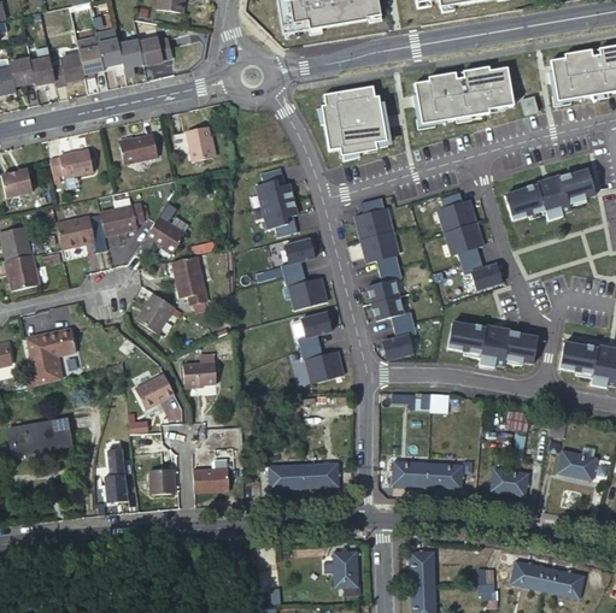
[(382,13),(380,0),(279,0),(285,33),(369,18),(368,16),(382,13)]
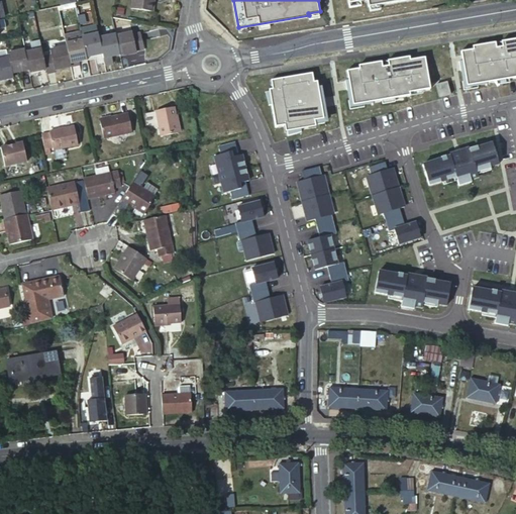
[(142,27),(118,32),(122,50),(122,52),(146,46),(143,28),(142,27)]
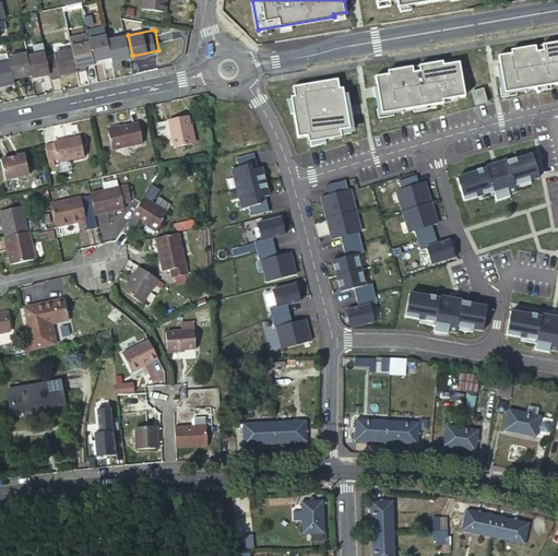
[(162,30),(155,31),(158,50),(165,48),(162,30)]
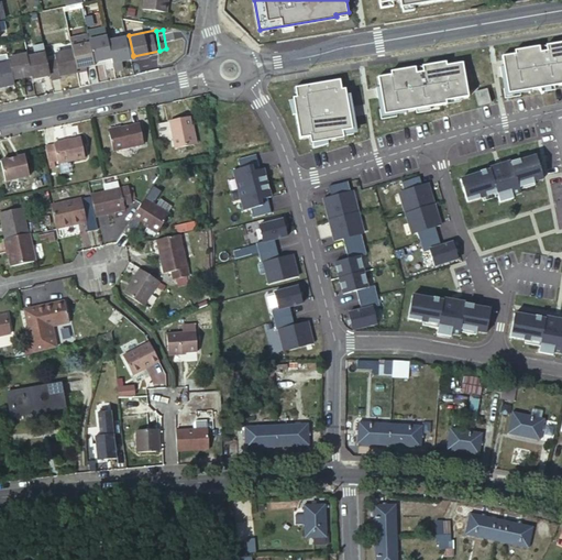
[(96,57),(113,53),(112,51),(110,37),(108,31),(90,34),(91,39),(96,57)]
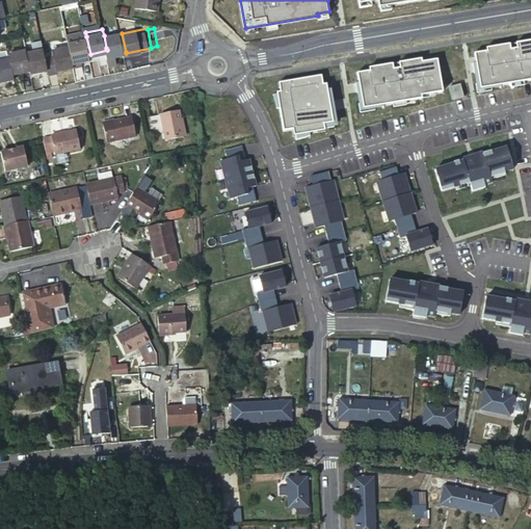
[(115,47),(117,54),(126,52),(122,33),(122,32),(104,35),(106,48),(115,47)]
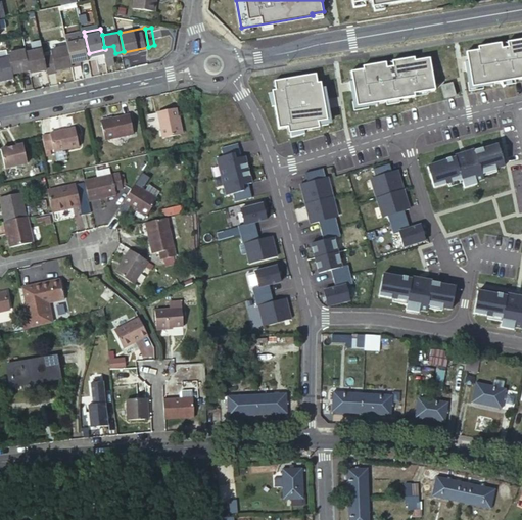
[(68,39),(68,42),(73,59),(89,55),(89,53),(85,36),(68,39)]
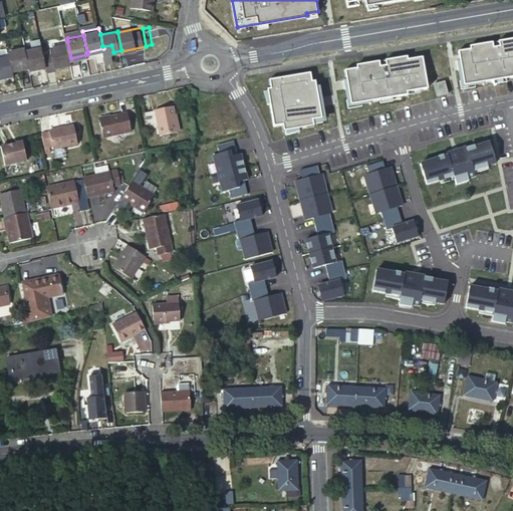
[(493,39),(471,43),(471,46),(459,48),(461,57),(457,58),(459,66),(462,65),(465,82),(512,73),(512,35),(499,38),(500,43),(494,44),(493,39)]
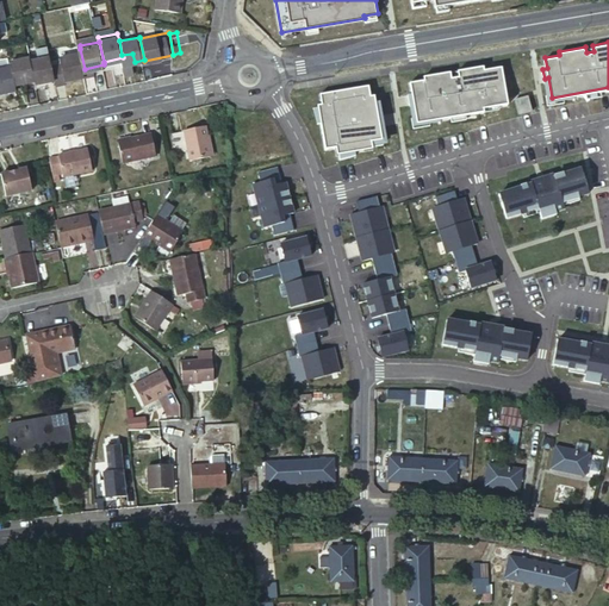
[(62,54),(63,57),(67,76),(86,73),(85,69),(80,49),(62,54)]
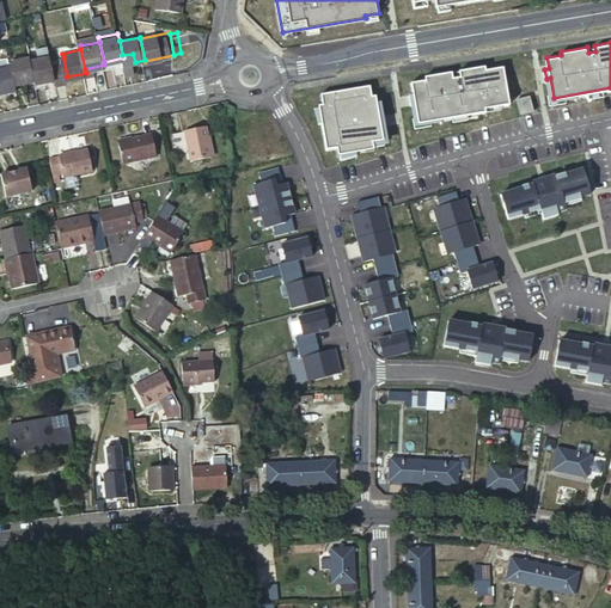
[(52,53),(32,56),(37,78),(37,80),(56,77),(53,60),(52,53)]
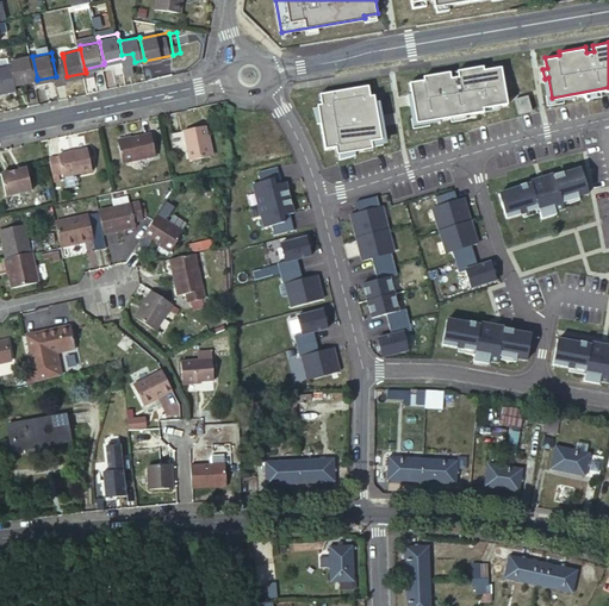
[(11,58),(12,64),(17,82),(37,77),(32,56),(31,54),(11,58)]
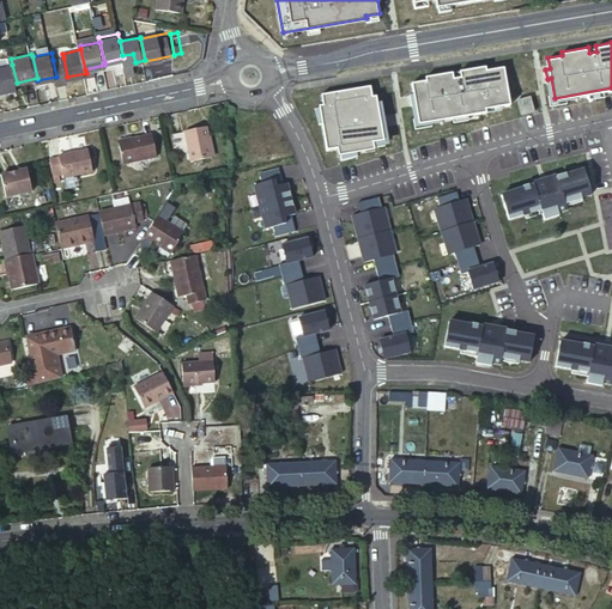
[(122,55),(123,58),(123,60),(126,72),(137,69),(135,62),(133,54),(122,55)]
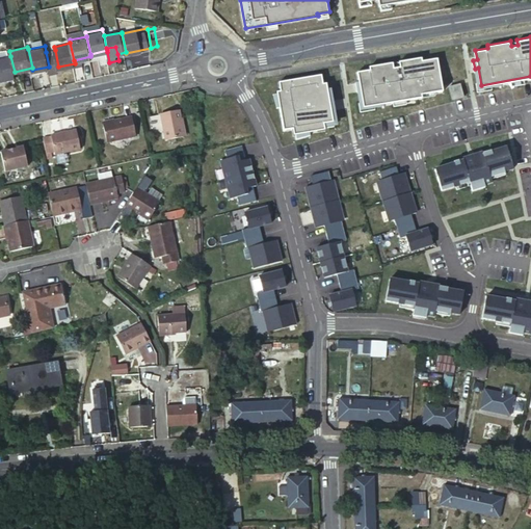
[(49,67),(50,73),(59,71),(58,67),(55,50),(46,52),(49,67)]
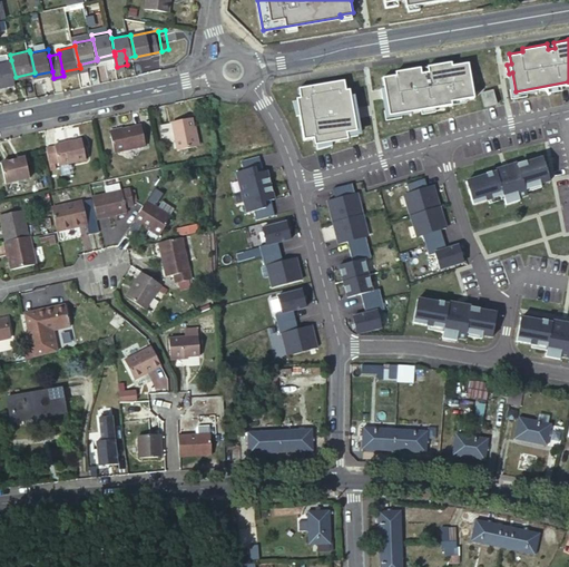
[(0,62),(0,86),(17,82),(16,77),(11,60),(0,62)]
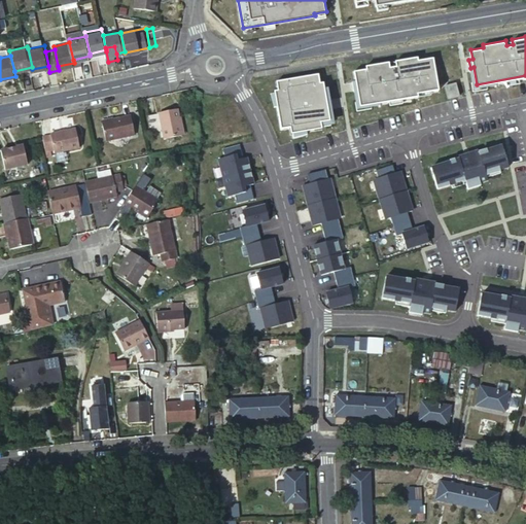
[(389,60),(366,64),(367,67),(355,69),(356,78),(353,79),(354,88),(358,86),(361,104),(419,95),(418,92),(439,88),(433,56),(419,59),(418,56),(396,59),(396,64),(390,65),(389,60)]
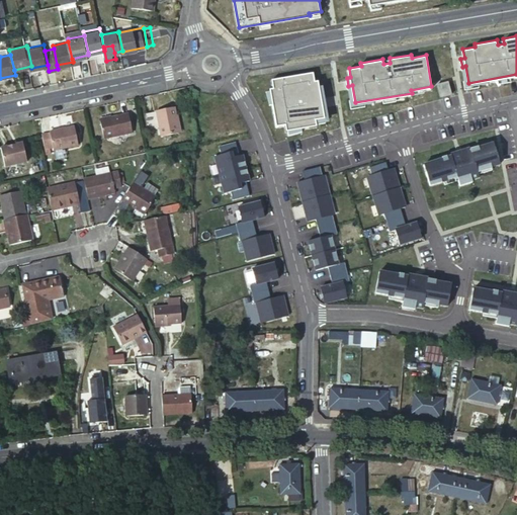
[(315,79),(313,70),(272,77),(273,86),(270,86),(276,124),(285,122),(286,129),(317,123),(316,117),(325,116),(323,104),(326,104),(325,98),(322,99),(319,79),(315,79)]
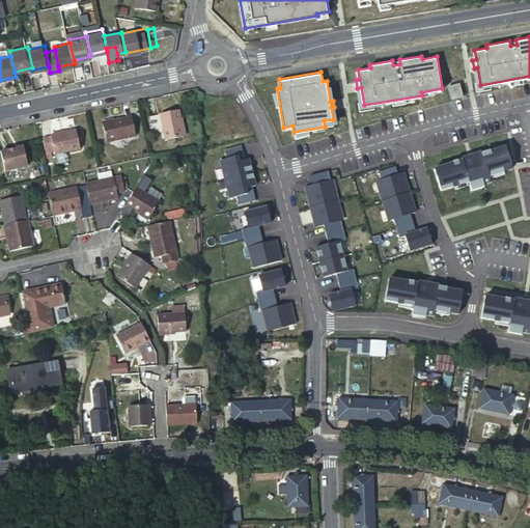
[(461,82),(450,85),(453,96),(465,93),(461,82)]
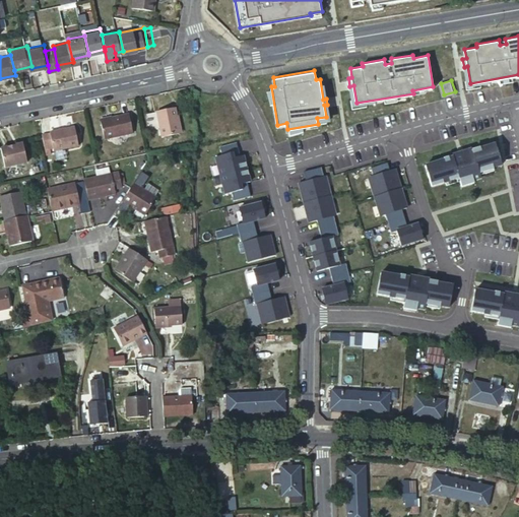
[(181,129),(176,112),(175,105),(156,109),(160,125),(163,132),(181,129)]
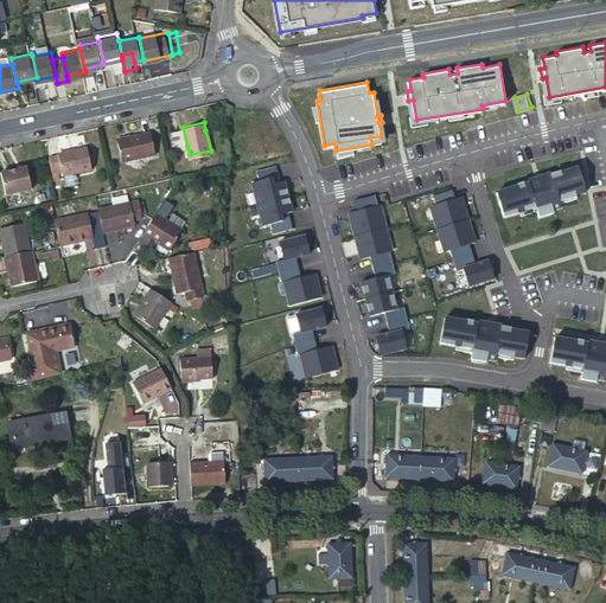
[(187,146),(183,127),(171,129),(174,148),(187,146)]
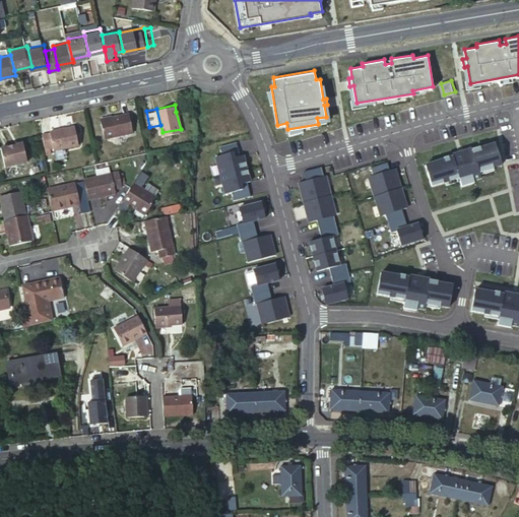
[(132,132),(128,115),(112,119),(101,121),(105,138),(132,132)]
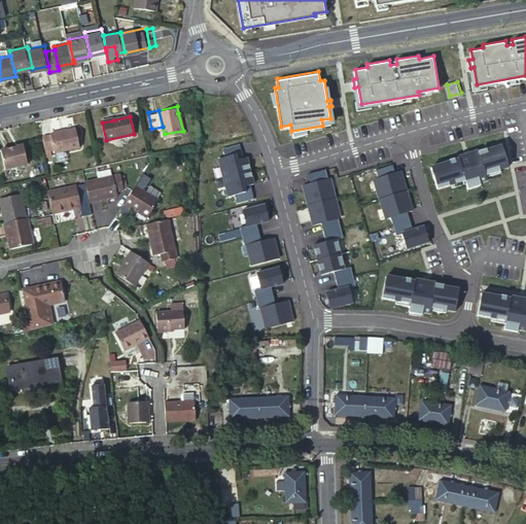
[(80,144),(77,126),(51,131),(53,133),(56,147),(56,149),(80,144)]
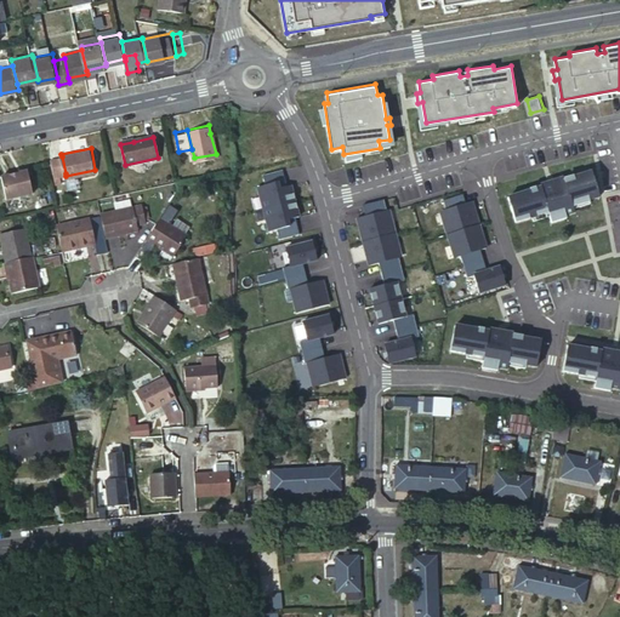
[(66,173),(62,156),(51,159),(55,176),(66,173)]
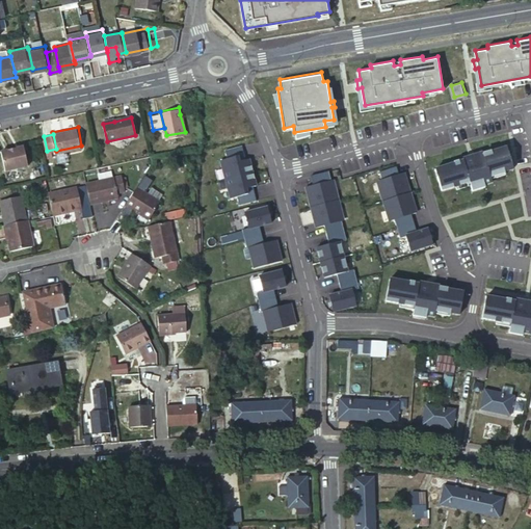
[(243,142),(226,148),(228,156),(221,157),(231,195),(238,193),(240,202),(258,197),(255,188),(248,190),(247,185),(254,184),(257,183),(249,156),(246,157),(240,158),(239,154),(245,152),(243,142)]
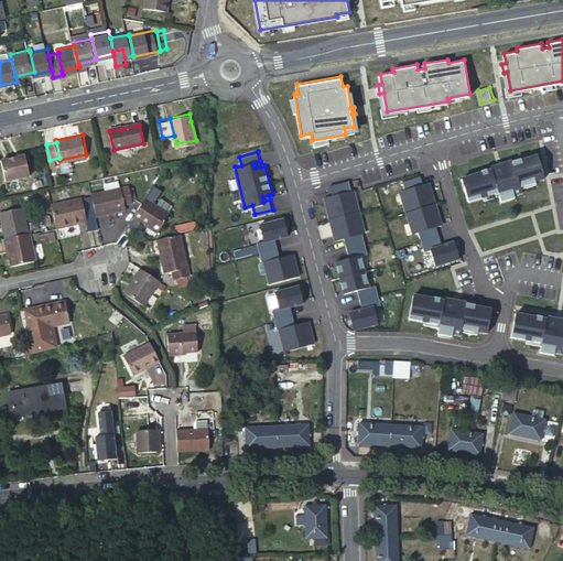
[(522,191),(520,184),(545,176),(538,153),(513,161),(512,158),(502,161),(507,175),(496,179),(493,166),(462,175),(469,200),(499,190),(500,197),(515,193),(522,191)]
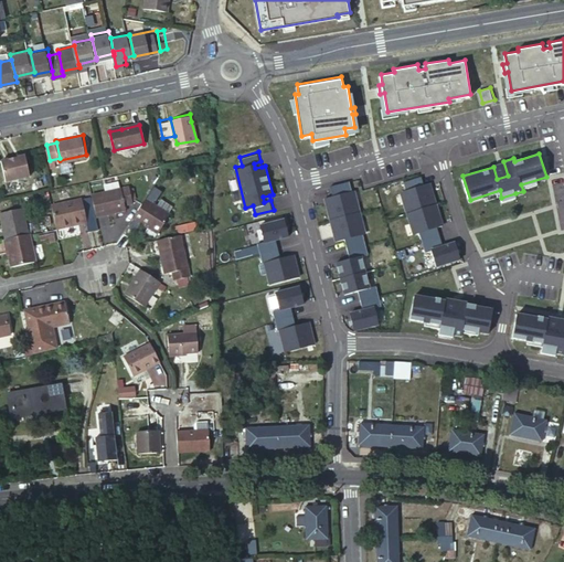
[(31,175),(25,155),(3,160),(8,180),(31,175)]
